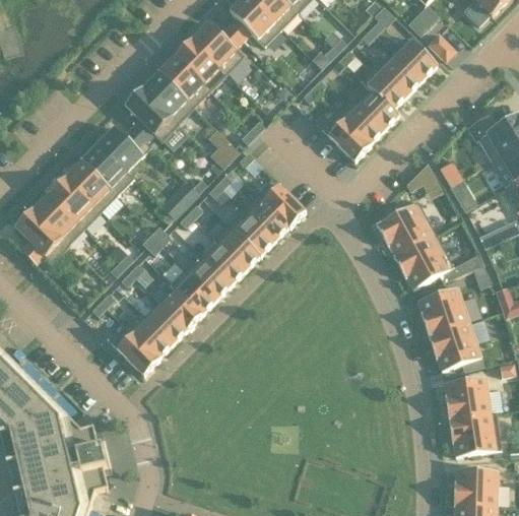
[(236,18),(228,27),(243,43),(251,35),(257,41),(264,48),(281,30),(250,0),(240,0),(229,11),(236,18)]
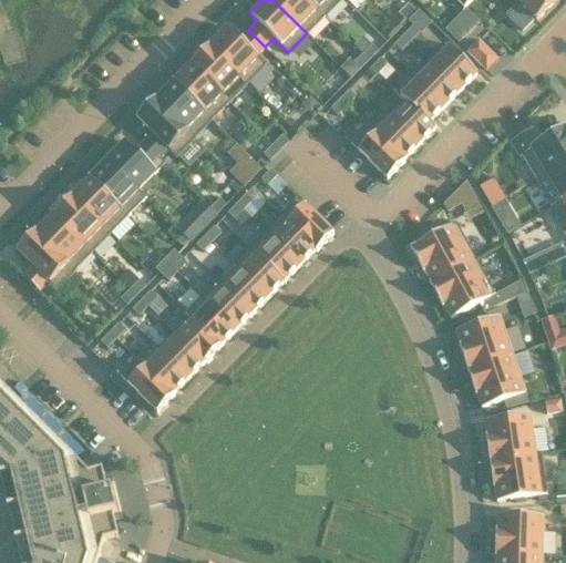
[(273,0),(307,33),(323,17),(325,16),(308,0),(273,0)]
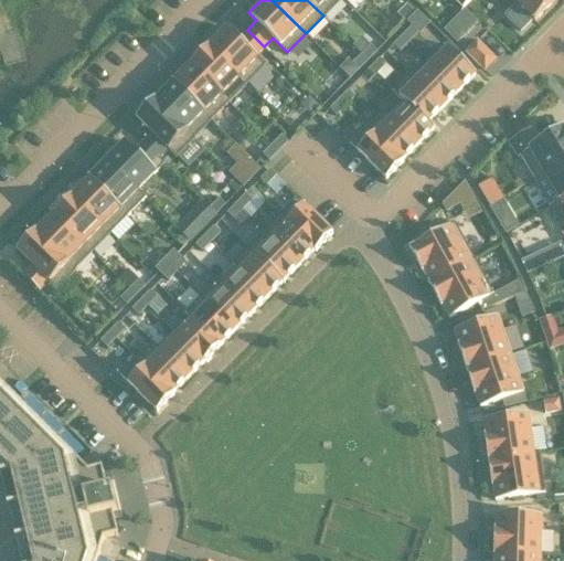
[(307,0),(323,16),(338,0),(307,0)]
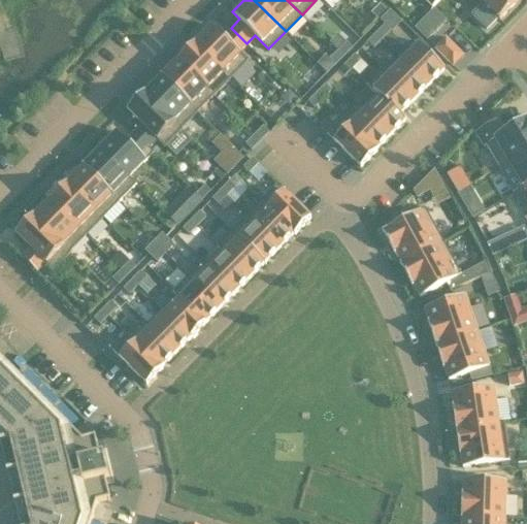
[(481,0),(482,1),(470,11),(486,27),(496,15),(497,17),(513,0),(481,0)]
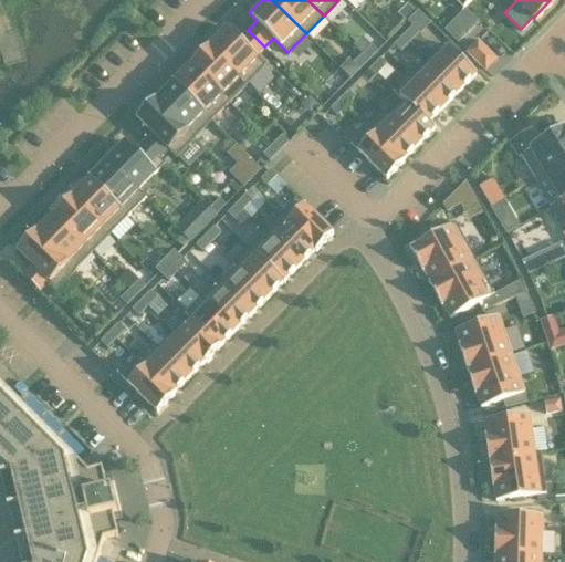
[(411,24),(403,33),(408,40),(418,31),(411,24)]
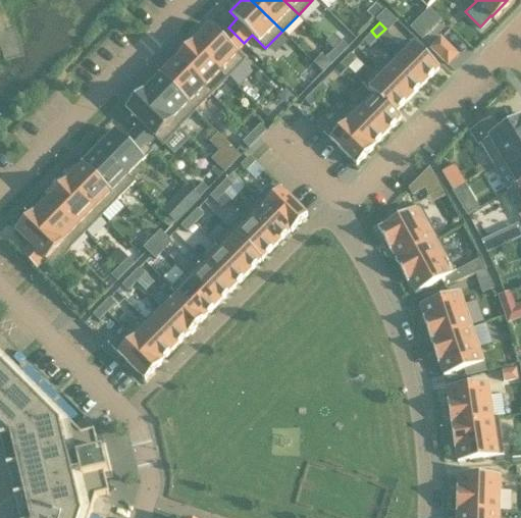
[(209,23),(192,41),(227,75),(244,59),(236,51),(244,43),(228,28),(220,35),(209,23)]
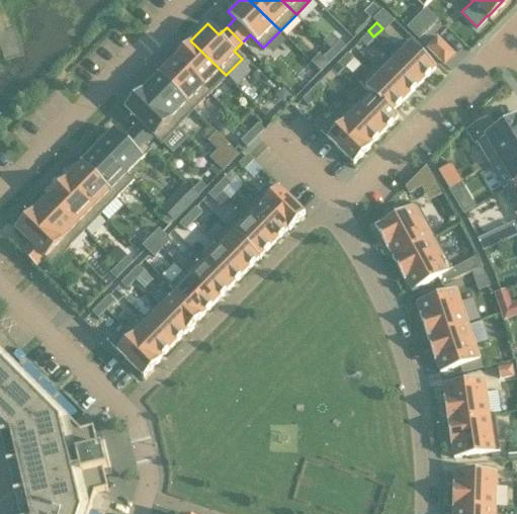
[(368,30),(359,39),(365,45),(373,36),(368,30)]
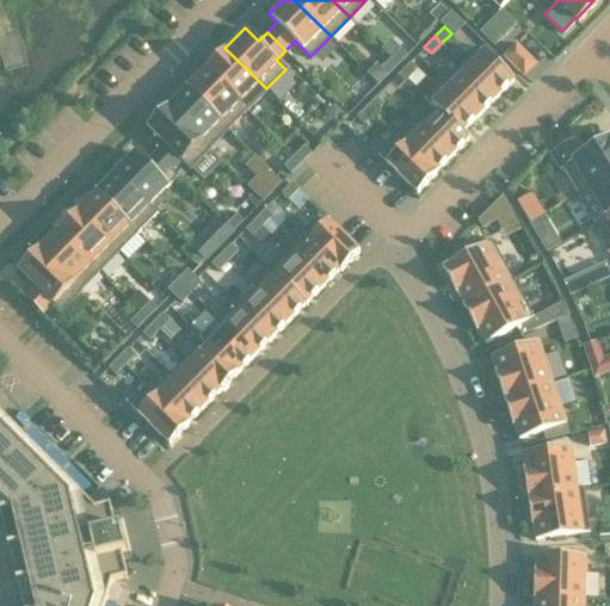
[(515,41),(501,54),(523,75),(536,62),(515,41)]
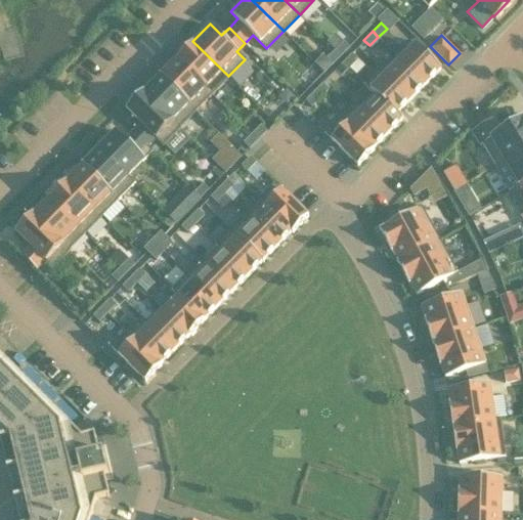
[(411,39),(396,53),(426,83),(440,68),(411,39)]
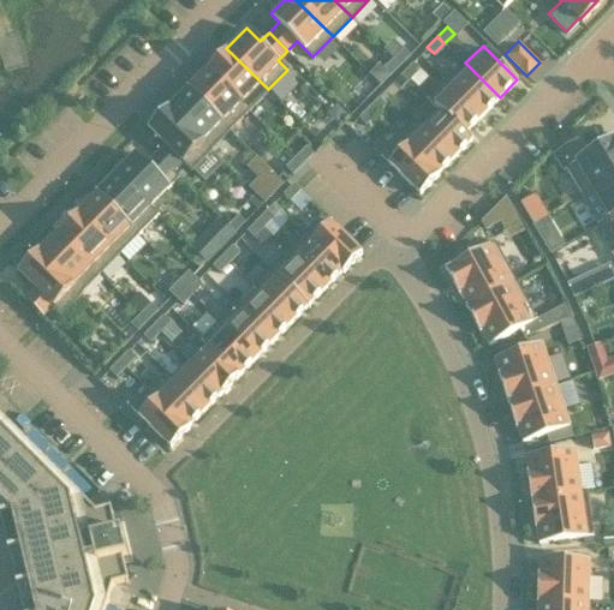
[(403,47),(393,58),(399,64),(410,54),(403,47)]
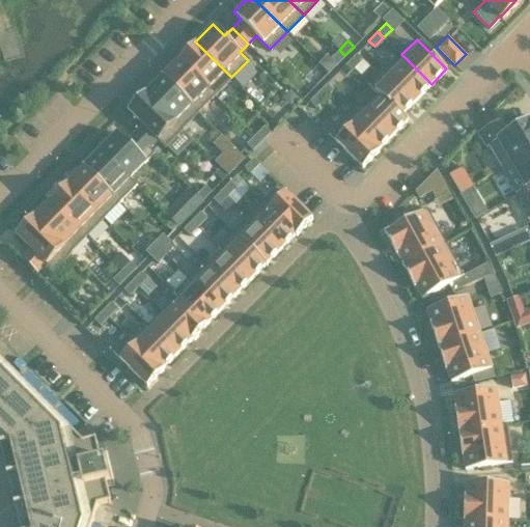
[(195,42),(178,59),(214,94),(231,77),(195,42)]
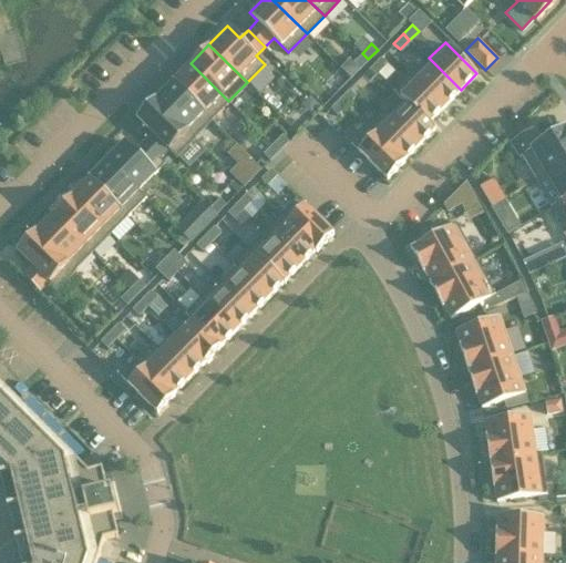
[(362,53),(352,62),(359,69),(368,59),(362,53)]
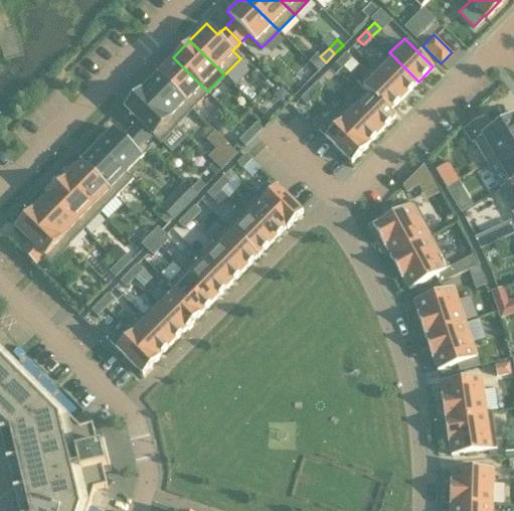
[(345,51),(337,59),(343,65),(351,57),(345,51)]
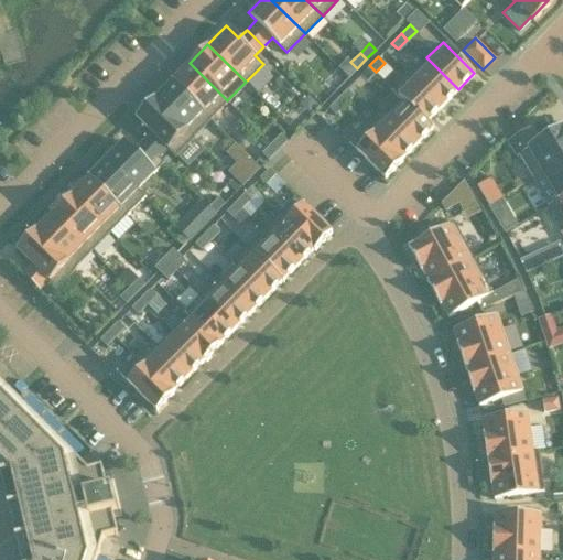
[(411,74),(443,105),(458,89),(426,57),(411,74)]
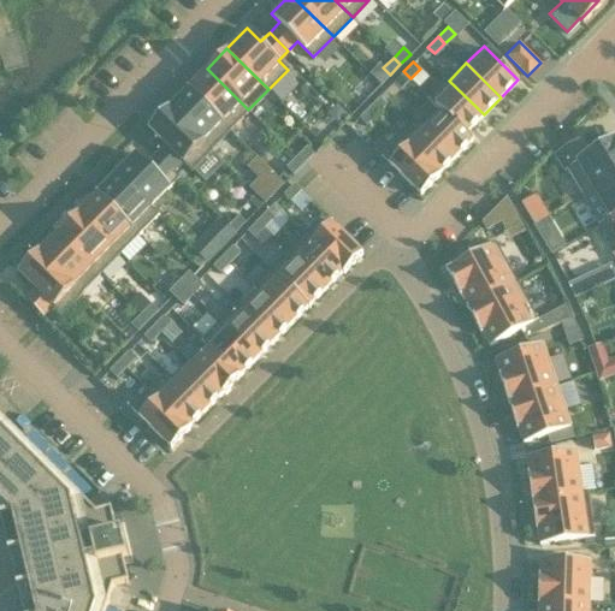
[(207,69),(188,87),(230,129),(248,110),(207,69)]
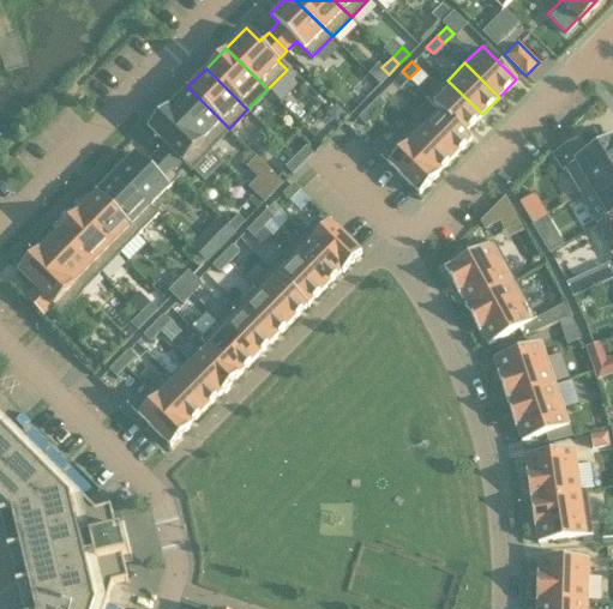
[(402,71),(392,82),(398,88),(409,78),(402,71)]
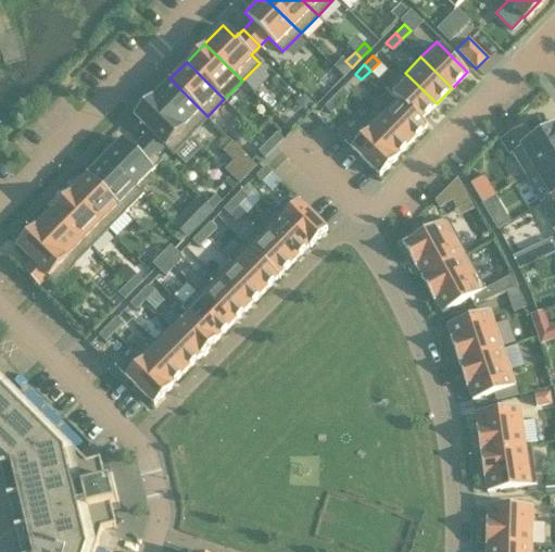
[(385,87),(394,97),(419,121),(437,103),(405,73),(402,70),(385,87)]
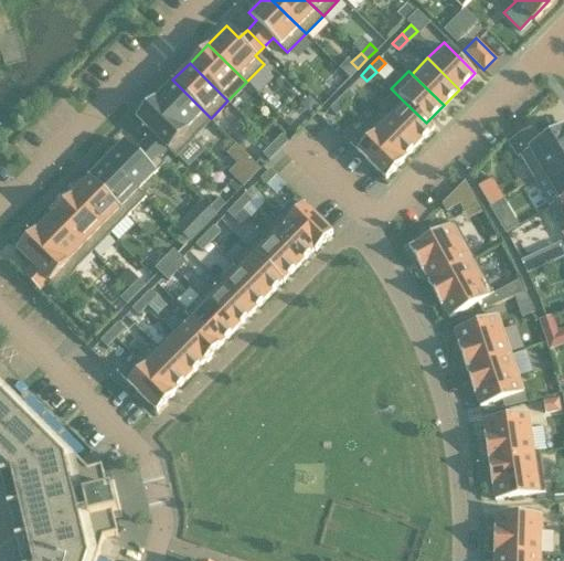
[(172,80),(155,97),(193,136),(211,118),(172,80)]
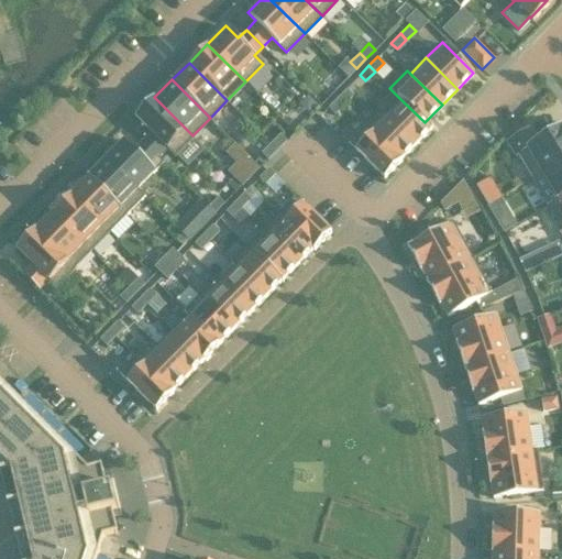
[(346,88),(337,97),(343,103),(352,95),(346,88)]
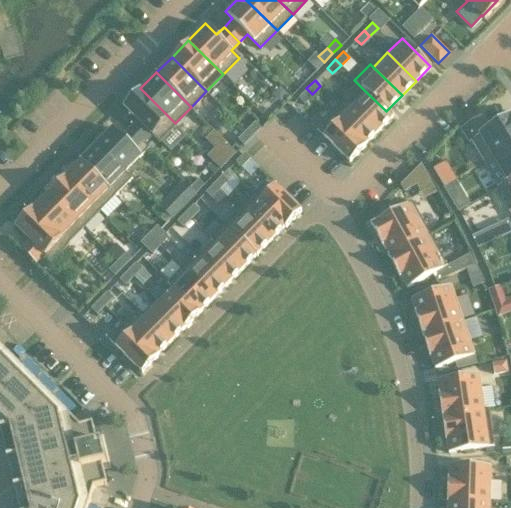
[(140,88),(122,107),(135,119),(128,126),(144,142),(148,138),(152,134),(159,141),(160,140),(162,138),(175,124),(176,124),(175,123),(140,88)]
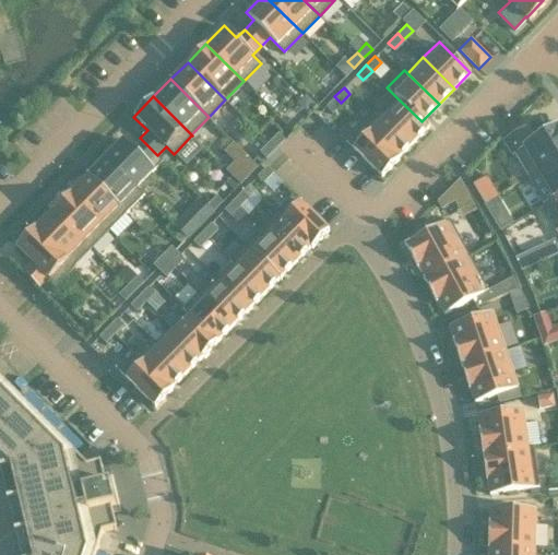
[(334,96),(325,106),(332,111),(341,103),(334,96)]
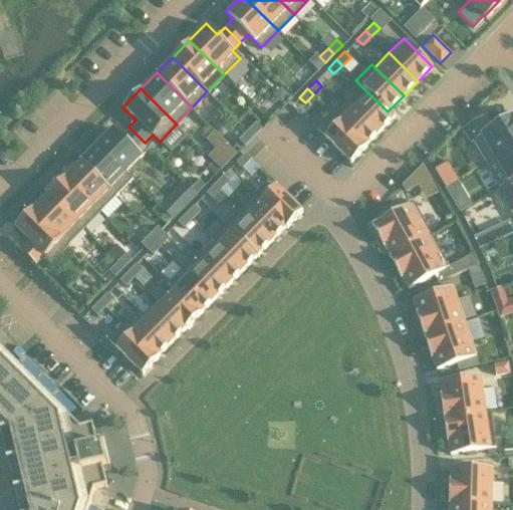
[(351,102),(380,131),(394,117),(388,111),(364,89),(351,102)]
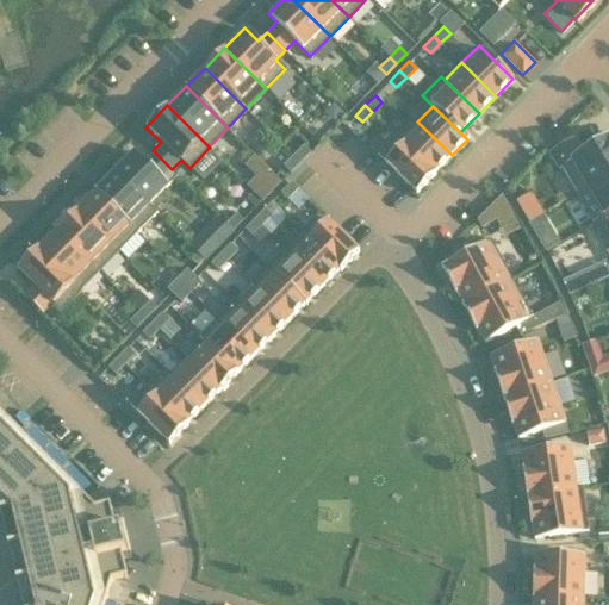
[(414,117),(396,135),(434,173),(452,155),(417,122),(414,117)]
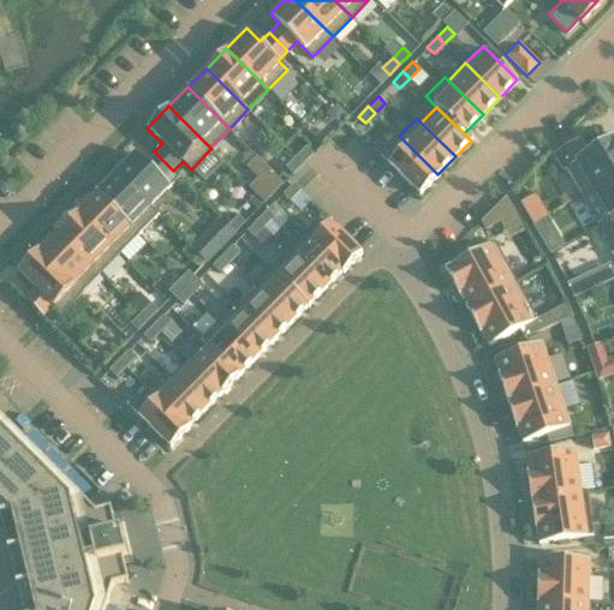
[(419,192),(437,174),(399,136),(398,135),(380,154),(419,192)]
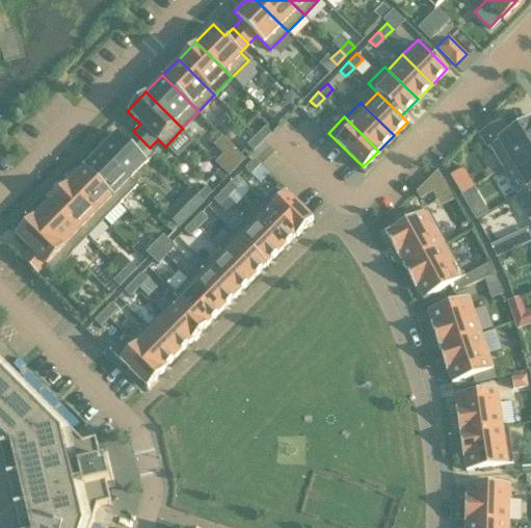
[(500,120),(476,133),(483,147),(489,142),(504,166),(530,151),(530,119),(507,132),(500,120)]
